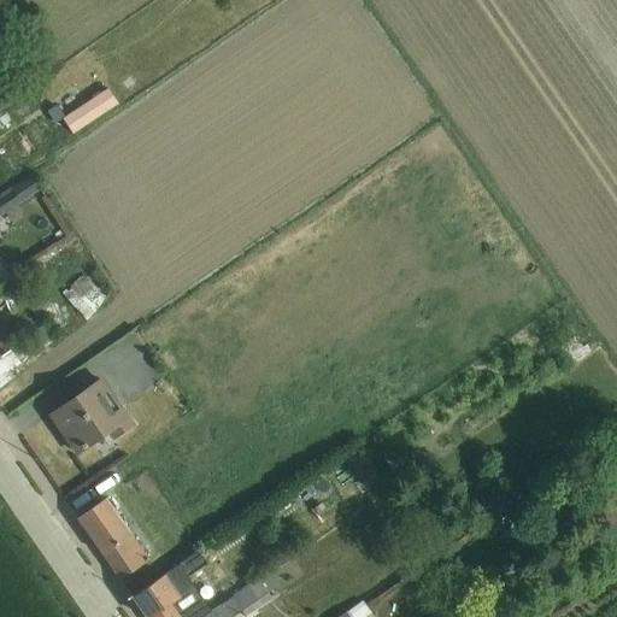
[(60,130),(109,104),(98,86),(50,113),(60,130)]
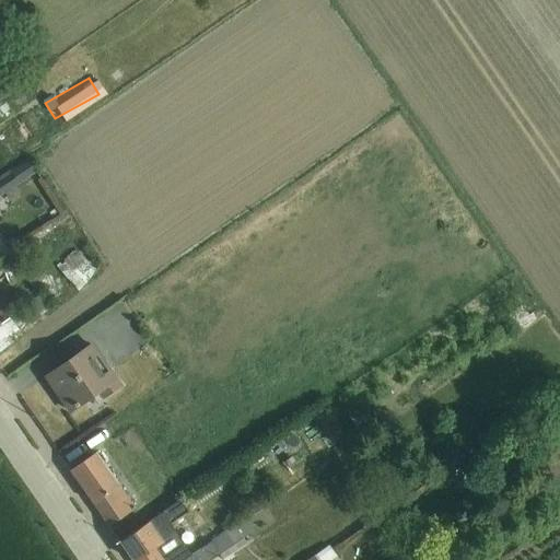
[(0,196),(36,173),(28,162),(11,173),(9,172),(0,177),(0,196)]
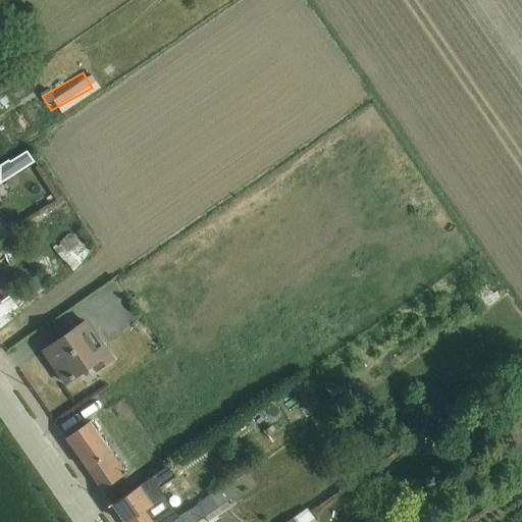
[(61,227),(43,244),(62,266),(81,250),(61,227)]
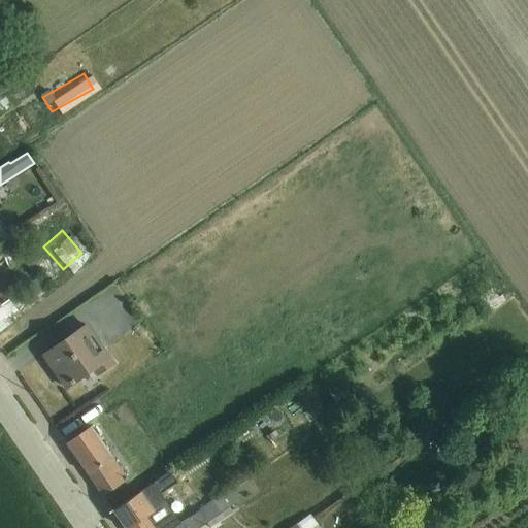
[(7,243),(0,248),(0,274),(0,275),(20,262),(7,243)]
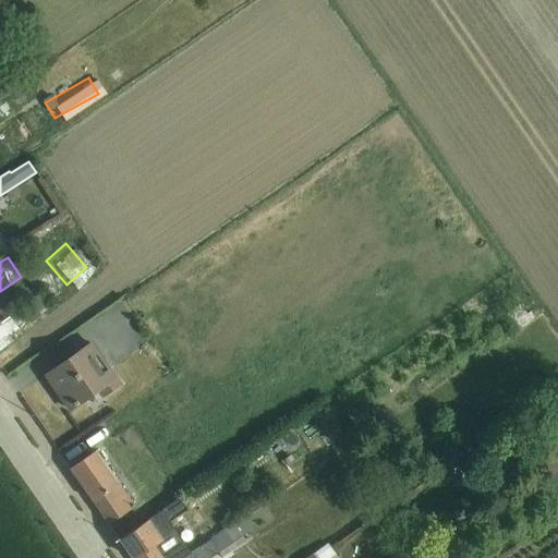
[(520,305),(506,315),(517,331),(534,319),(530,313),(526,315),(520,305)]
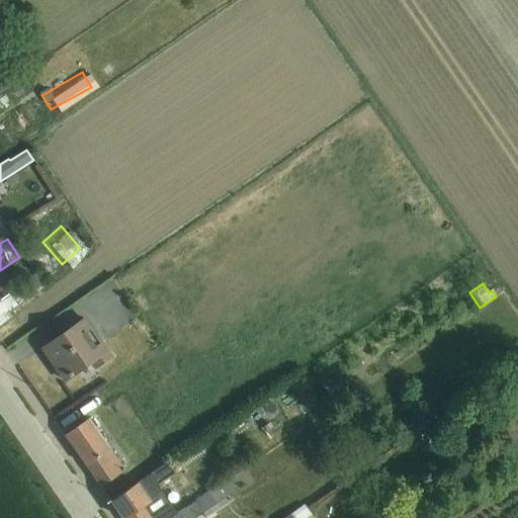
[(0,300),(9,294),(4,286),(0,288),(0,300)]
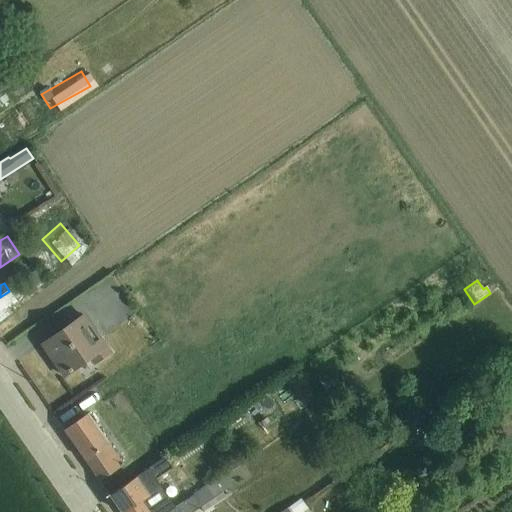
[(9,291),(0,297),(0,322),(29,303),(21,292),(14,297),(9,291)]
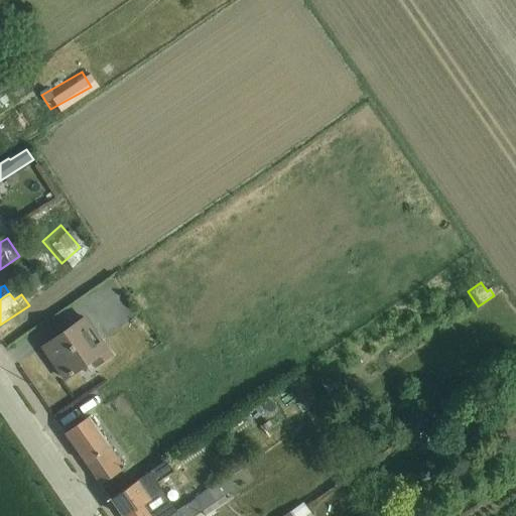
[(58,360),(52,363),(65,380),(89,362),(95,370),(113,357),(86,317),(47,345),(58,360)]
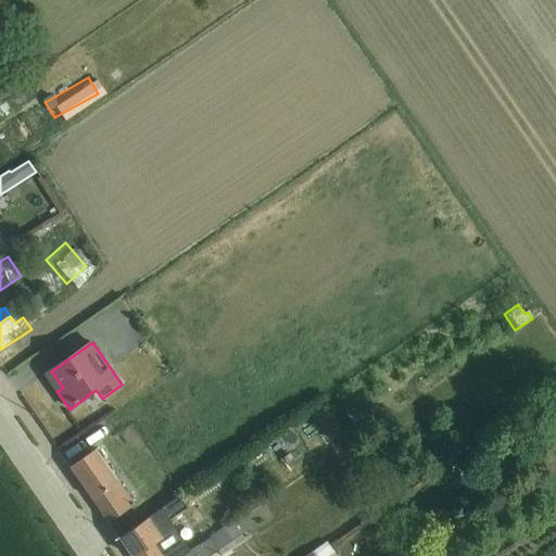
[(63,388),(51,371),(46,375),(57,391),(63,388)]
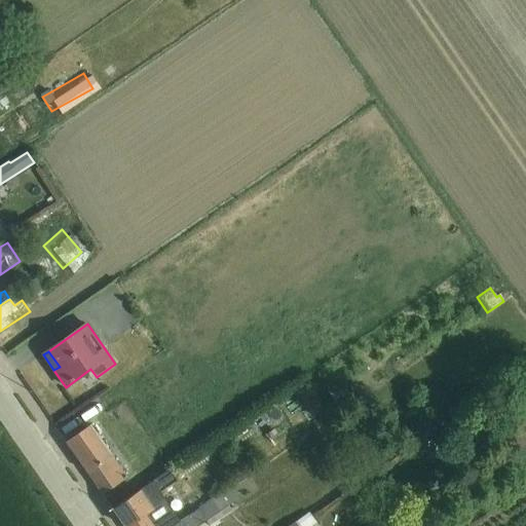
[(403,407),(415,400),(410,389),(398,397),(403,407)]
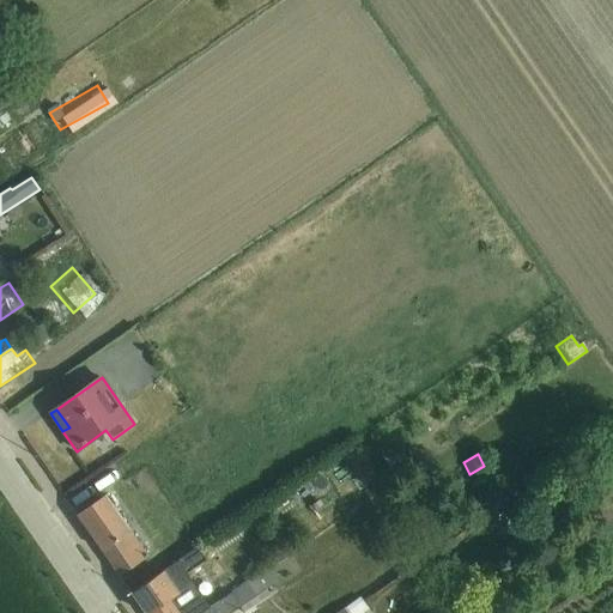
[(104,496),(77,516),(120,577),(149,557),(104,496)]
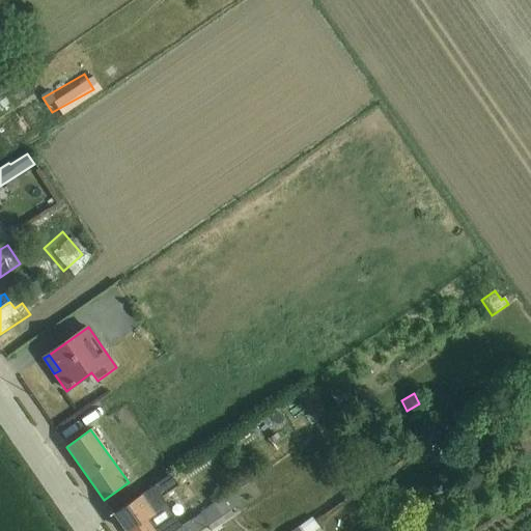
[(530,467),(519,476),(526,486),(530,482),(530,467)]
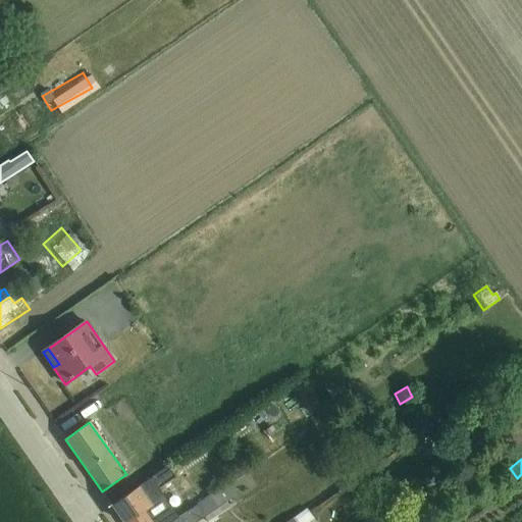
[(122,521),(128,521),(164,499),(157,488),(177,474),(172,466),(112,506),(122,521)]
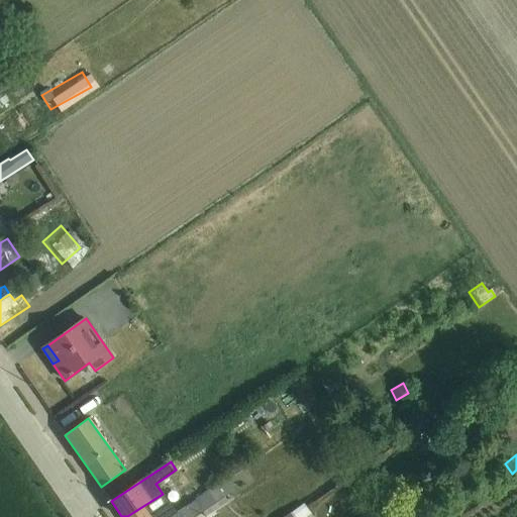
[(187,508),(173,516),(197,516),(202,514),(204,516),(205,516),(227,503),(217,488),(187,508)]
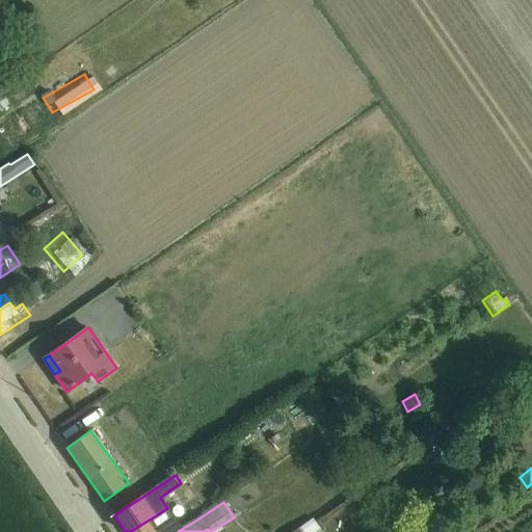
[(167,508),(131,531),(178,531),(192,523),(185,512),(175,520),(167,508)]
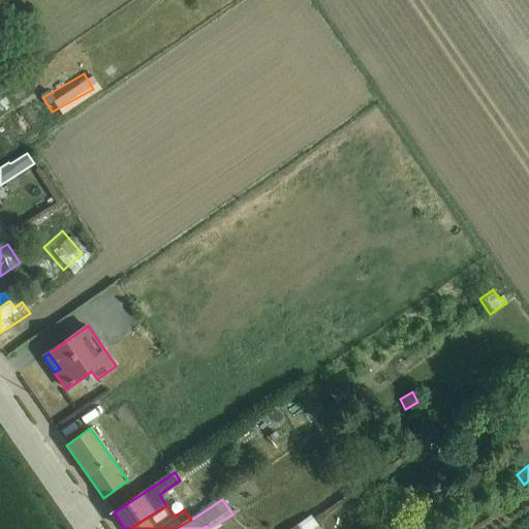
[(318,528),(310,517),(291,528),(318,528)]
